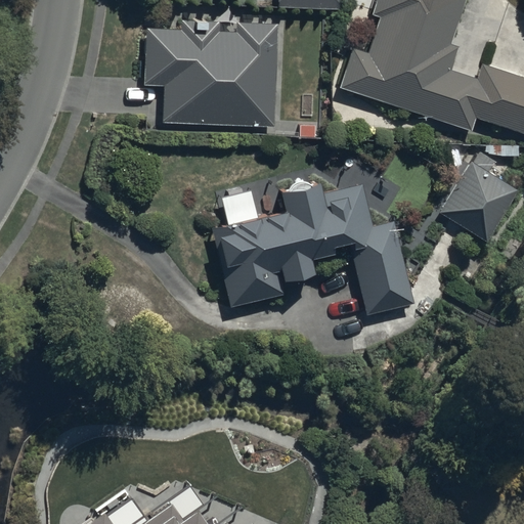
[(275,0),(276,8),(340,10),(339,0),(275,0)]
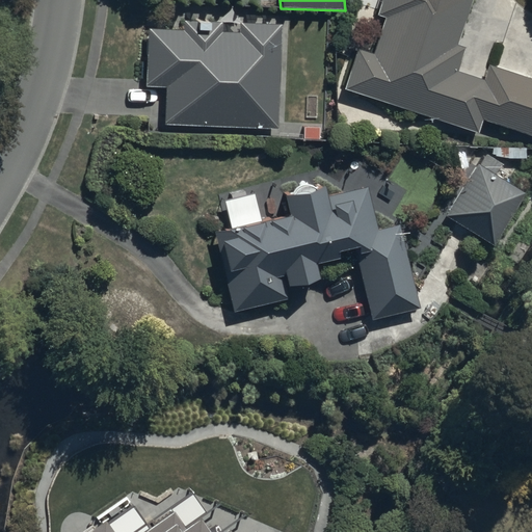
[(356,50),(343,90),(477,134),(481,121),(531,136),(531,82),(486,68),(483,80),(459,72),(466,51),(455,48),(471,0),(382,0),(378,17),(386,19),(373,55),(356,50)]
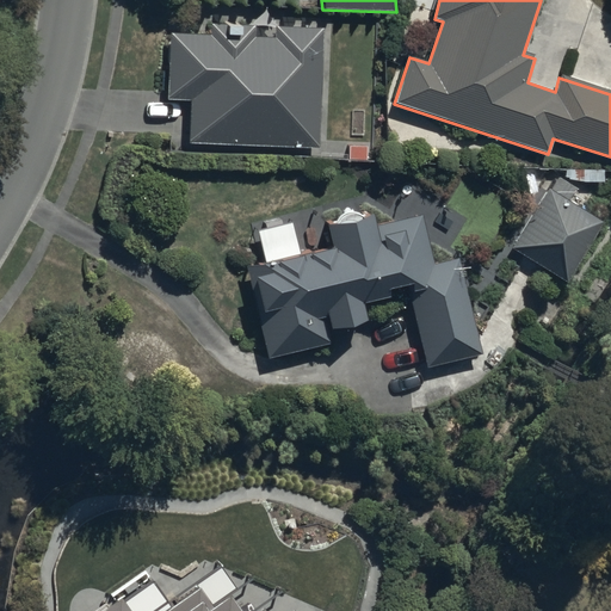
[(316,150),(321,30),(275,29),(273,39),(253,38),(253,26),(208,25),(207,38),(168,37),(166,100),(189,100),(187,146),(316,150)]
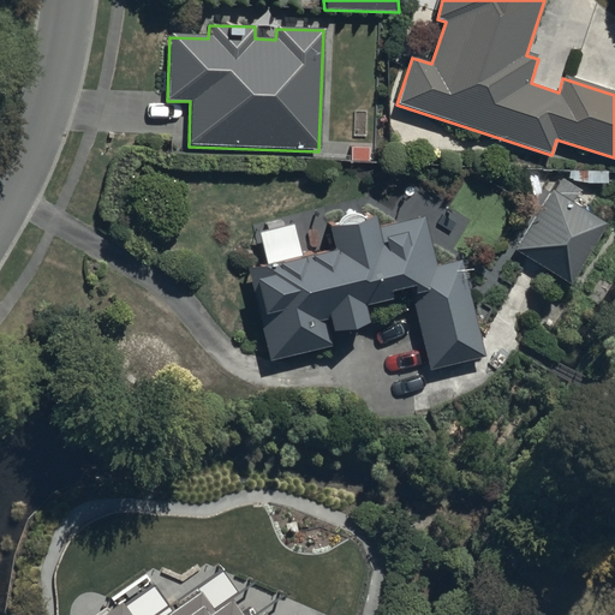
[(569,284),(604,227),(569,206),(578,192),(559,180),(515,251),(569,284)]
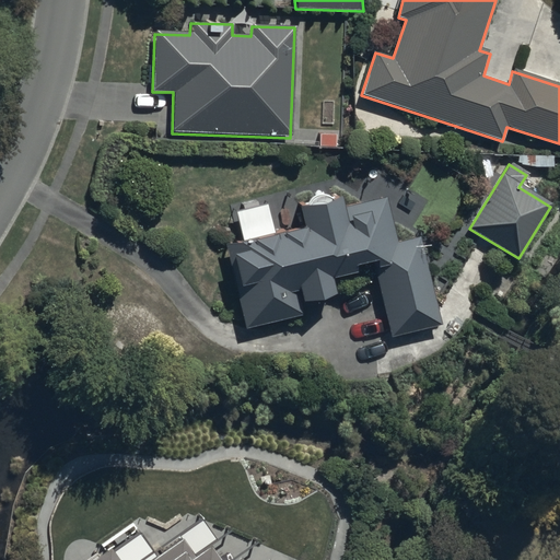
[(441,326),(419,237),(398,243),(386,198),(341,210),(339,199),(295,210),(300,226),(224,246),(247,331),(303,317),(300,304),(335,295),(330,281),(356,275),(354,270),(372,266),(391,338),(441,326)]
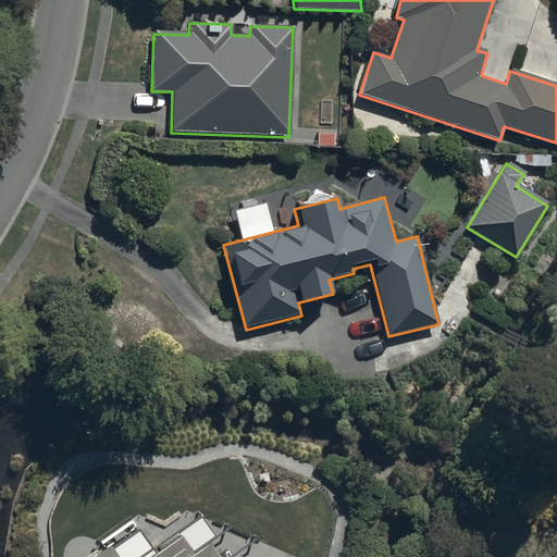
[(238,556),(236,556),(215,556),(208,546),(194,556),(181,537),(152,556),(112,556),(107,549),(95,556),(238,556)]
